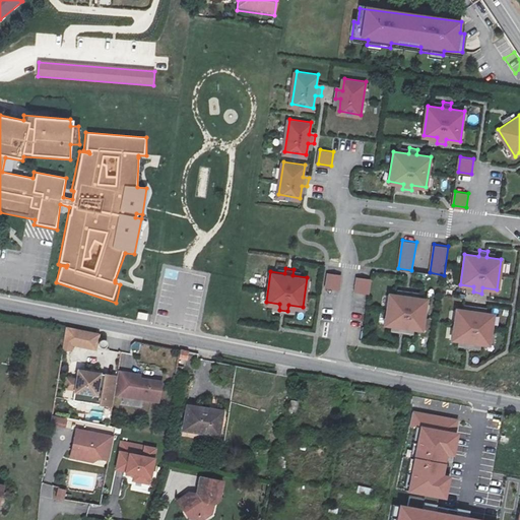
[(341,273),(328,271),(325,285),(339,287),(341,273)]
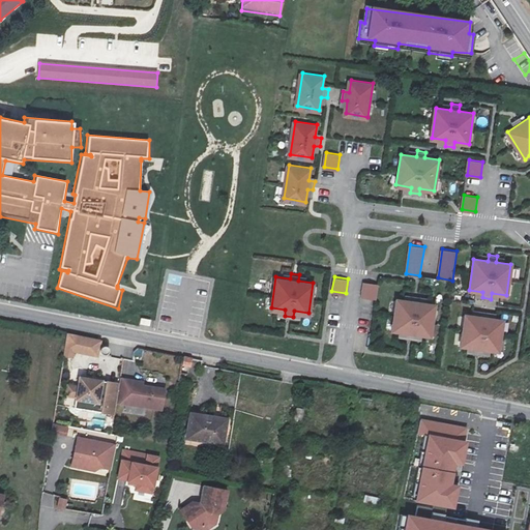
[(378,283),(363,281),(361,295),(375,297),(378,283)]
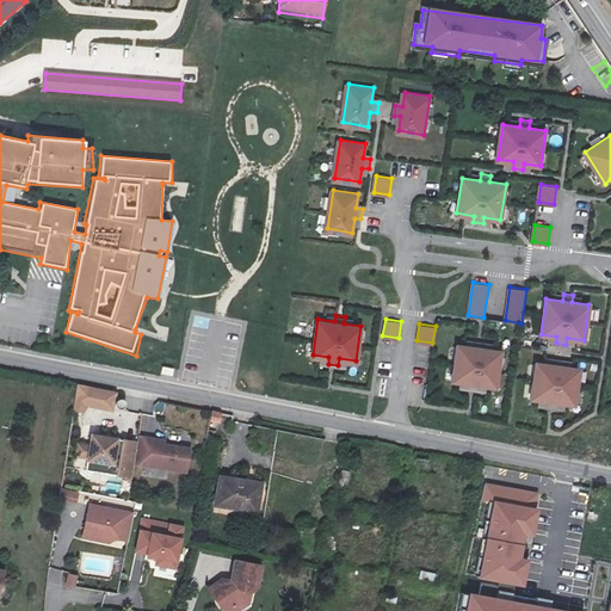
[(474,346),(457,344),(451,380),(468,382),(468,389),(477,390),(479,383),(494,386),(500,350),(483,347),(485,341),(474,339),(474,346)]
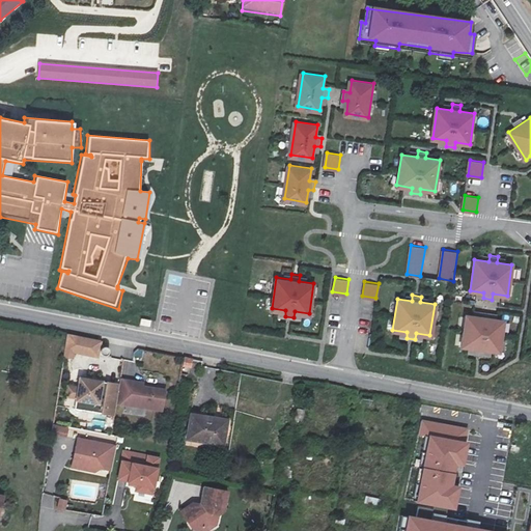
[(480,316),(466,314),(460,345),(475,347),(474,353),(483,355),(483,348),(498,351),(503,319),(488,317),(490,312),(480,311),(480,316)]
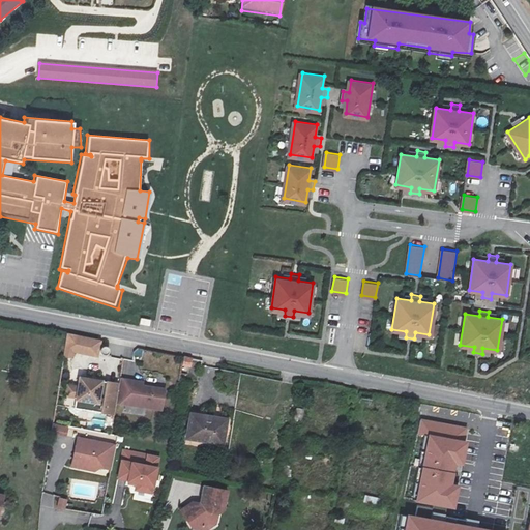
[(64,355),(100,357),(101,337),(65,335),(64,355)]
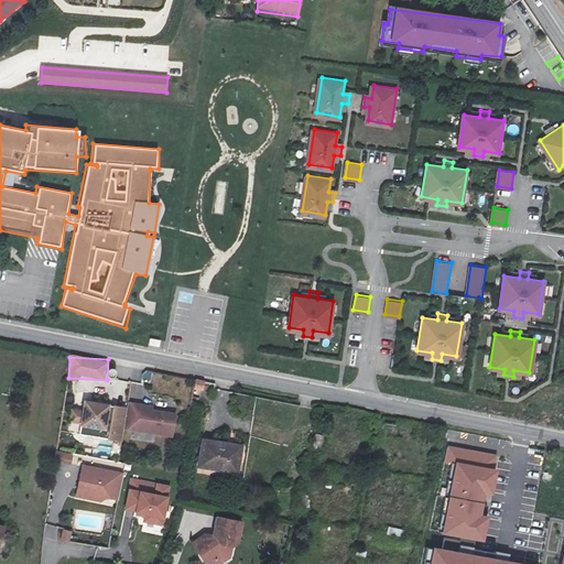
[(204,392),(207,383),(197,379),(194,389),(204,392)]
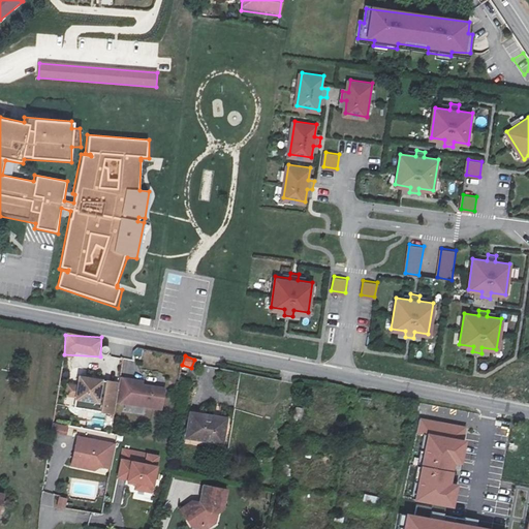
[(114,400),(117,382),(78,377),(73,406),(112,411),(114,400)]
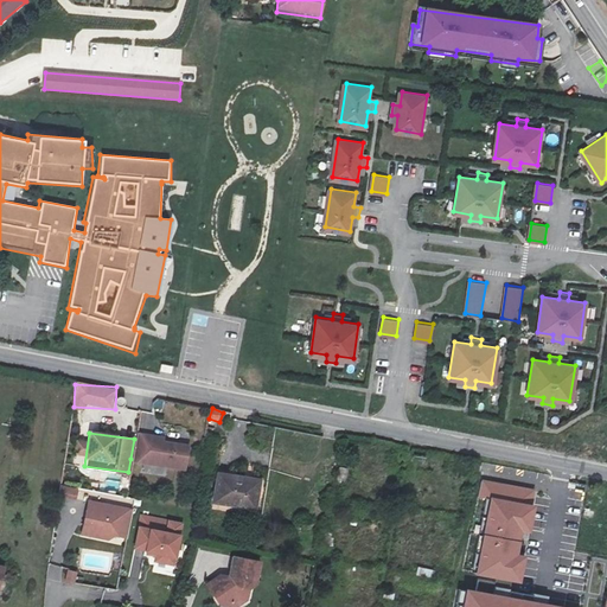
[(149,435),(135,433),(134,439),(131,459),(184,466),(186,443),(161,440),(148,439),(149,435)]
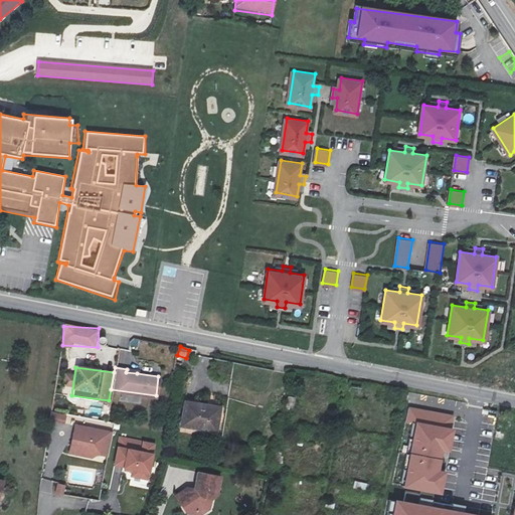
[(213,435),(217,414),(198,410),(199,405),(183,403),(178,428),(213,435)]
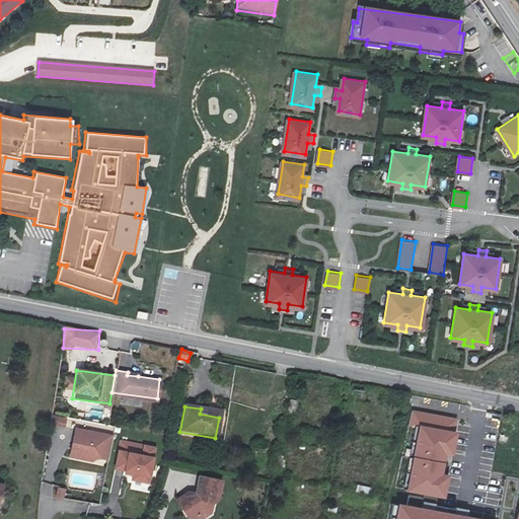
[(220,413),(201,409),(200,414),(219,418),(220,413)]
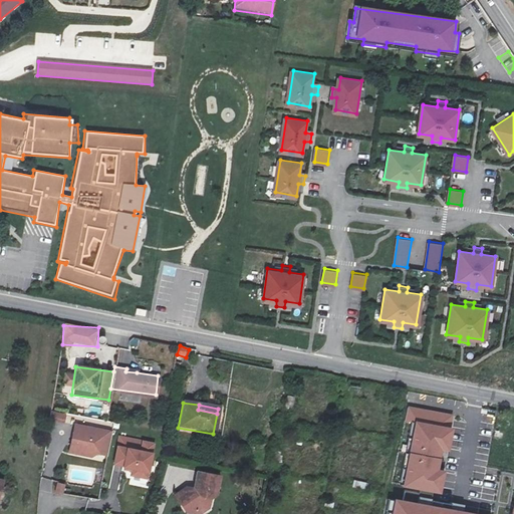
[(64,412),(48,409),(47,418),(62,420),(64,412)]
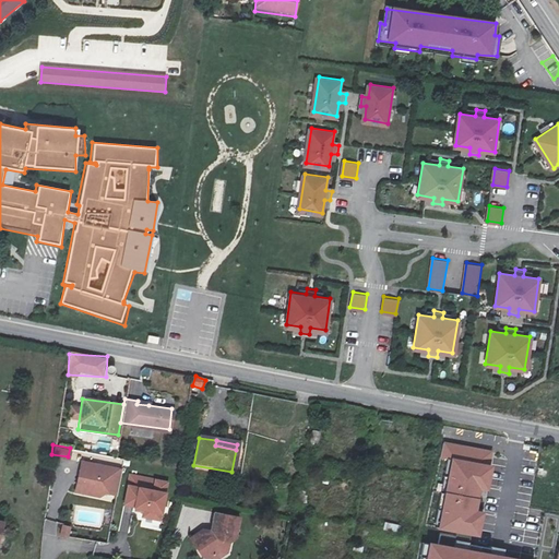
[(489,491),(494,466),(453,459),(439,530),(480,538),(485,513),(478,511),(482,490),(489,491)]
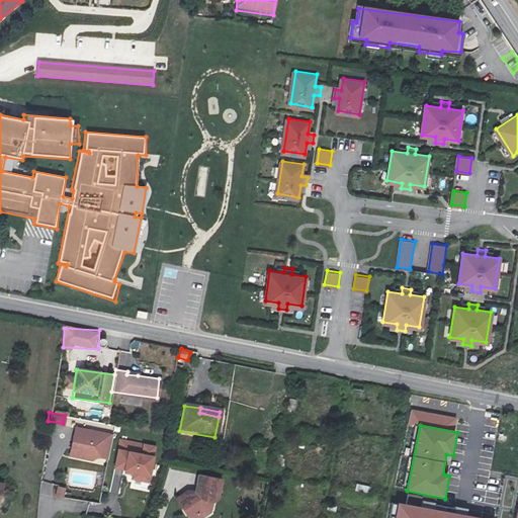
[(112,434),(75,426),(70,449),(80,451),(84,456),(91,458),(96,454),(107,456),(112,434)]
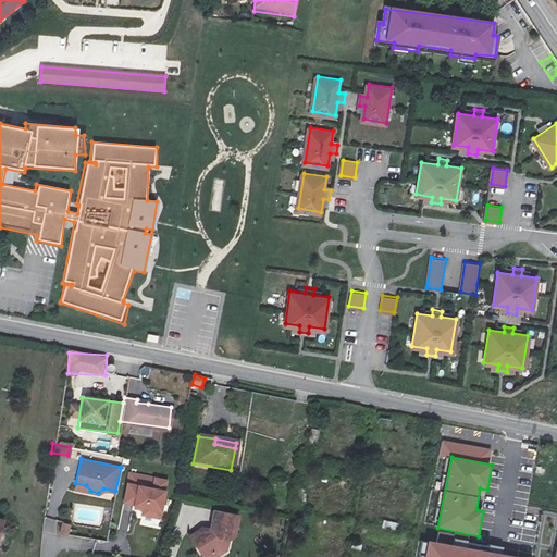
[(171,482),(128,471),(124,503),(135,506),(141,516),(162,518),(171,482)]
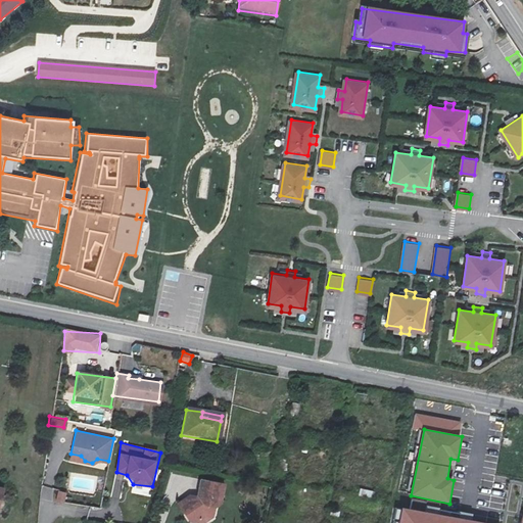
[(181,505),(178,508),(189,522),(194,522),(209,513),(209,505),(217,501),(221,480),(194,475),(191,492),(183,490),(175,496),(181,505)]
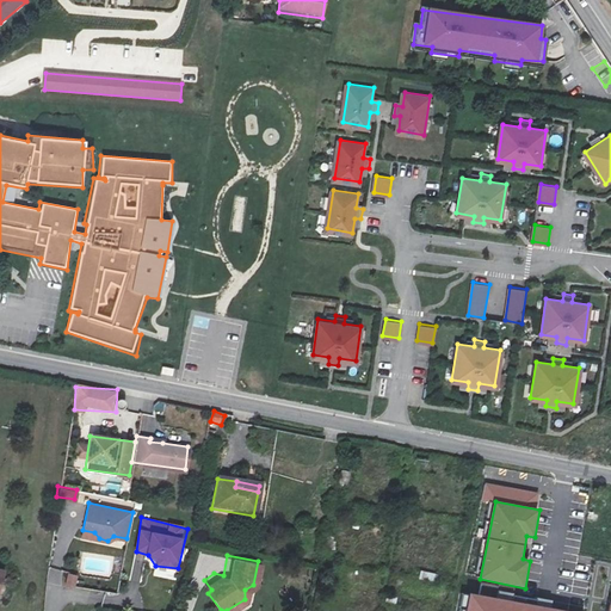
[(135,563),(131,580),(139,581),(142,566),(135,563)]
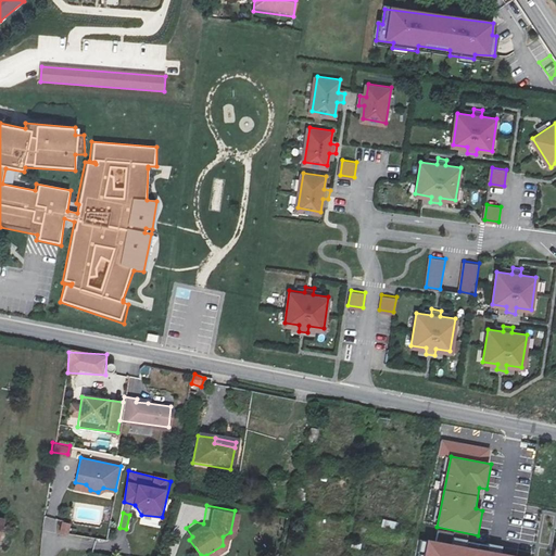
[(395,530),(397,522),(383,519),(381,527),(395,530)]
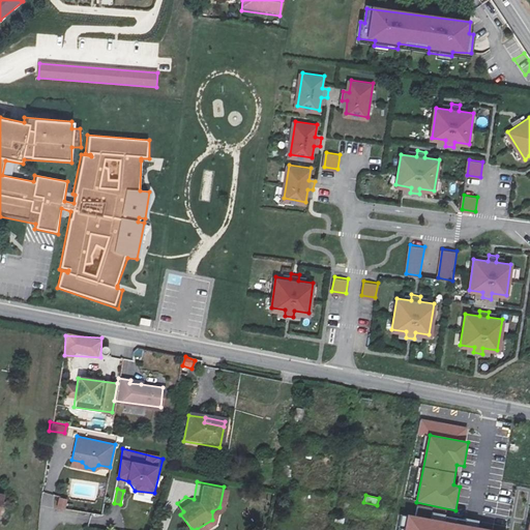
[(65,510),(68,500),(59,497),(56,507),(65,510)]
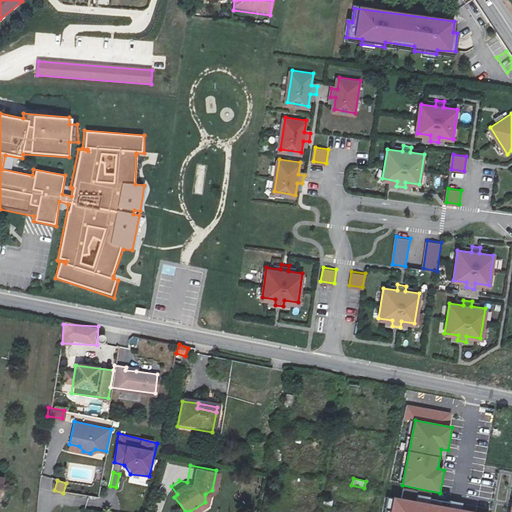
[(168,488),(174,497),(177,494),(171,486),(168,488)]
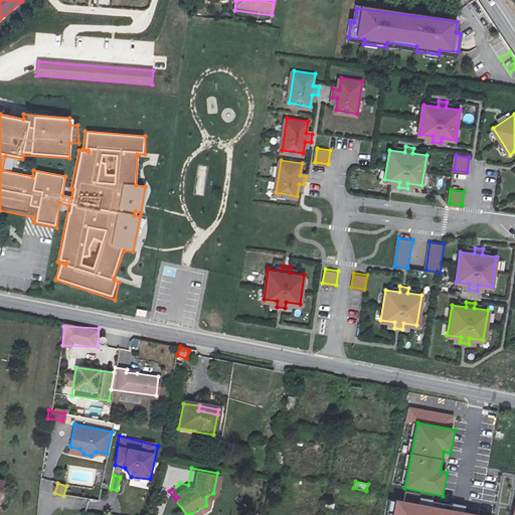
[(473,514),(395,501),(392,514),(473,514)]
